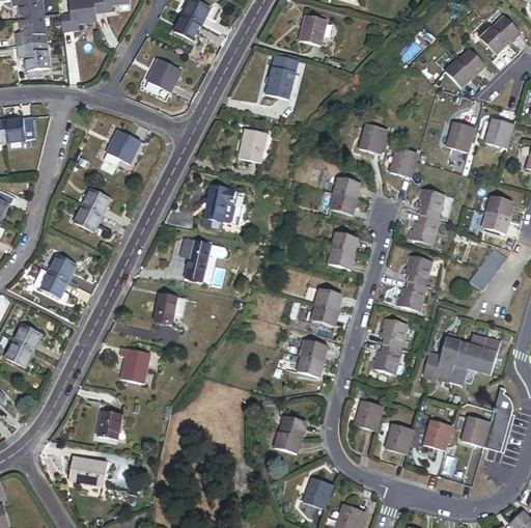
[(44,15),(42,0),(10,0),(11,5),(19,4),(21,17),(44,15)]
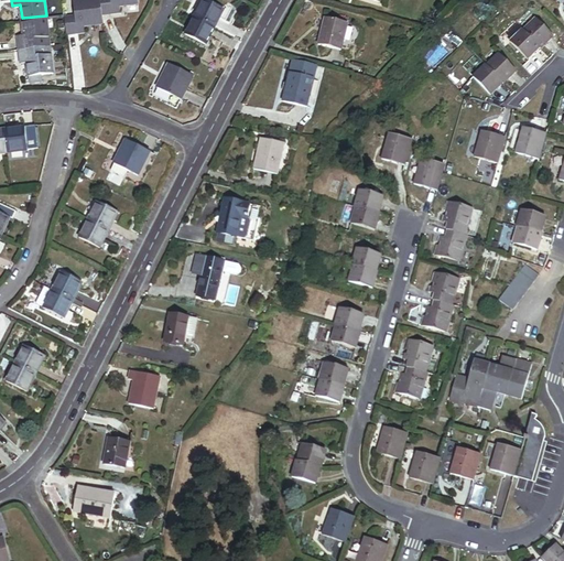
[(101,12),(99,0),(72,0),(74,13),(64,14),(66,32),(84,31),(83,23),(102,21),(101,12)]
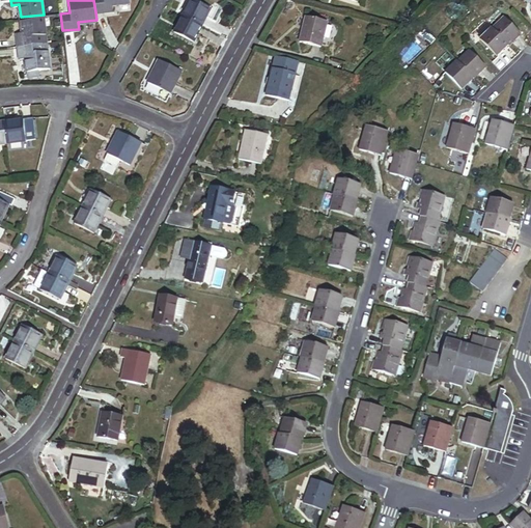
[(130,1),(130,0),(93,0),(95,11),(112,9),(111,3),(130,1)]
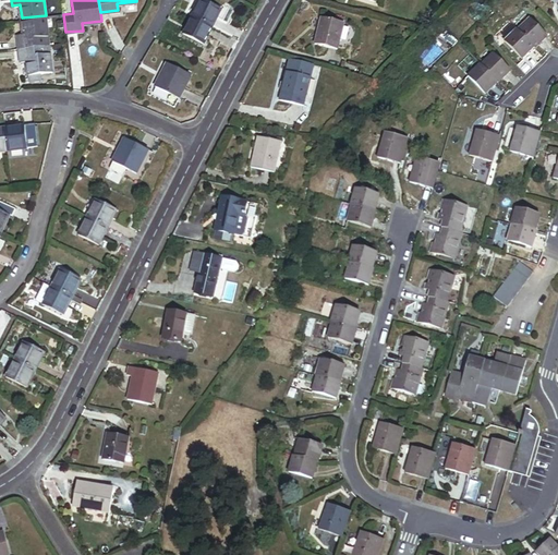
[(211,24),(220,7),(207,0),(198,0),(192,13),(211,24)]
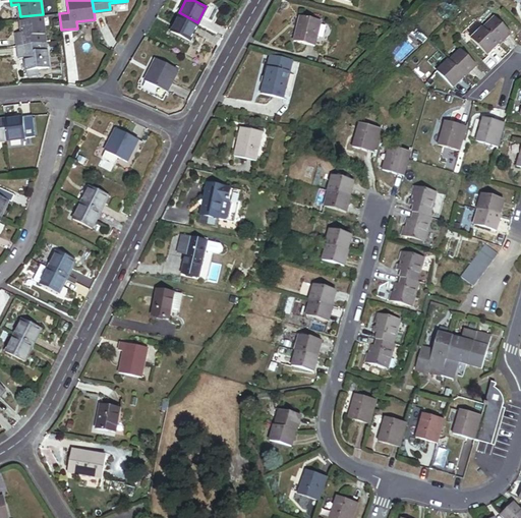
[(189,39),(197,22),(179,12),(170,30),(189,39)]
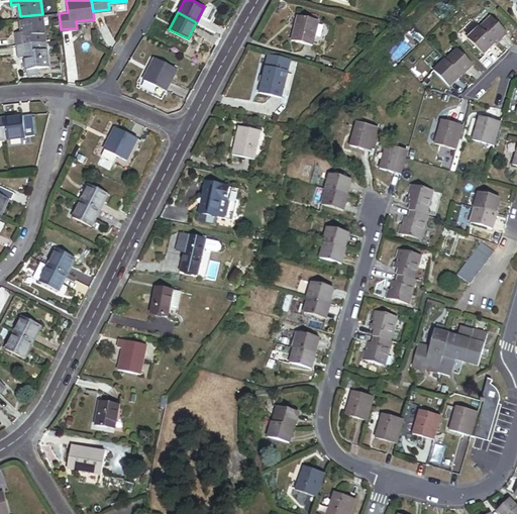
[(44,32),(42,14),(20,16),(21,29),(14,30),(16,43),(41,40),(41,32),(44,32)]
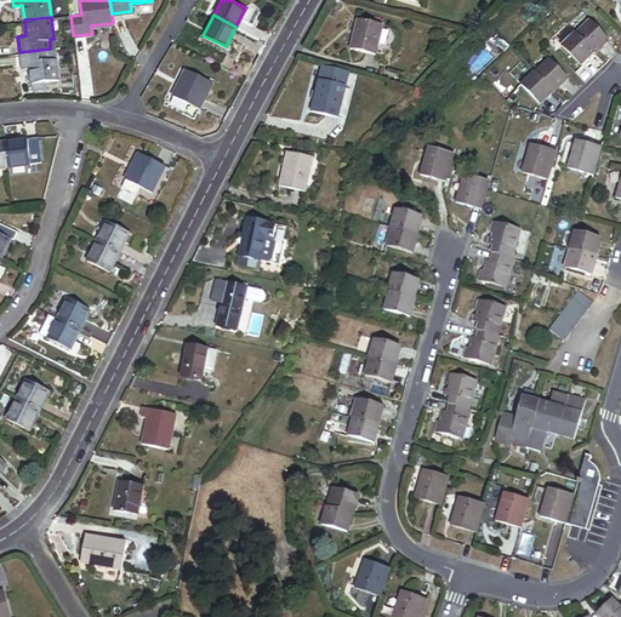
[(382,23),(358,17),(349,46),(374,52),(382,23)]
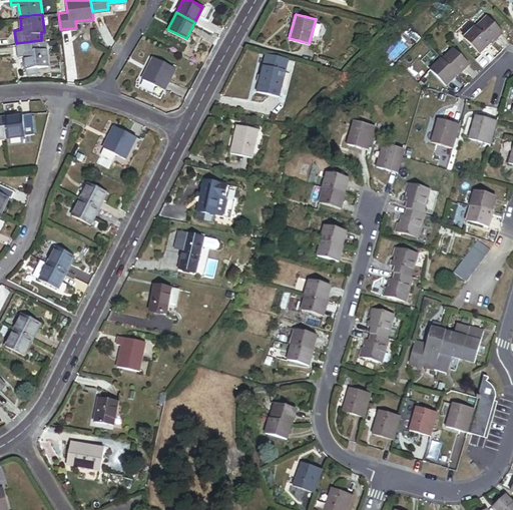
[(486,16),(476,26),(490,40),(492,42),(502,31),(486,16)]
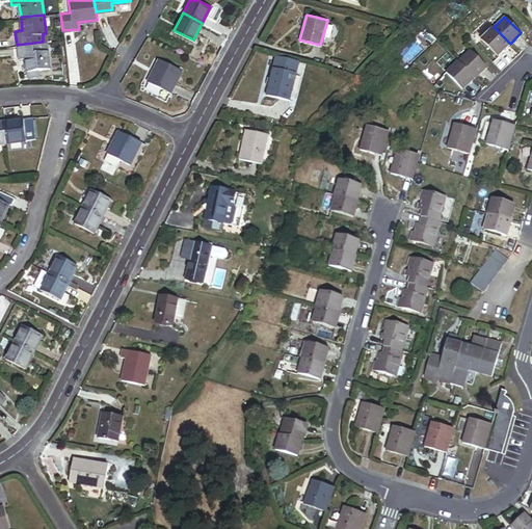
[(498,52),(508,42),(494,27),(493,26),(482,36),(498,52)]
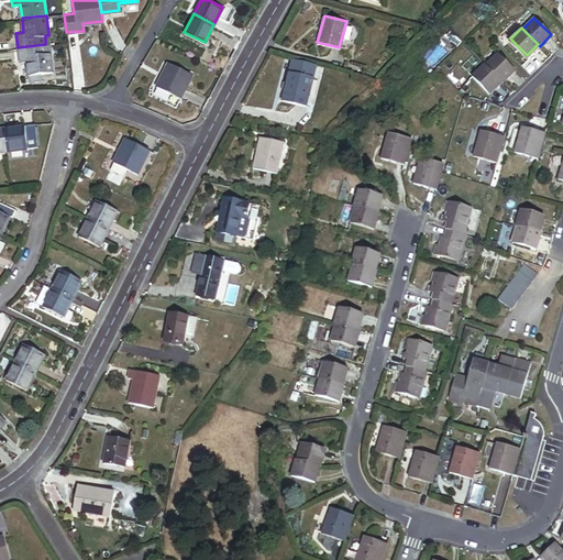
[(53,72),(51,52),(46,52),(45,44),(18,47),(19,61),(26,61),(29,81),(42,79),(42,73),(53,72)]
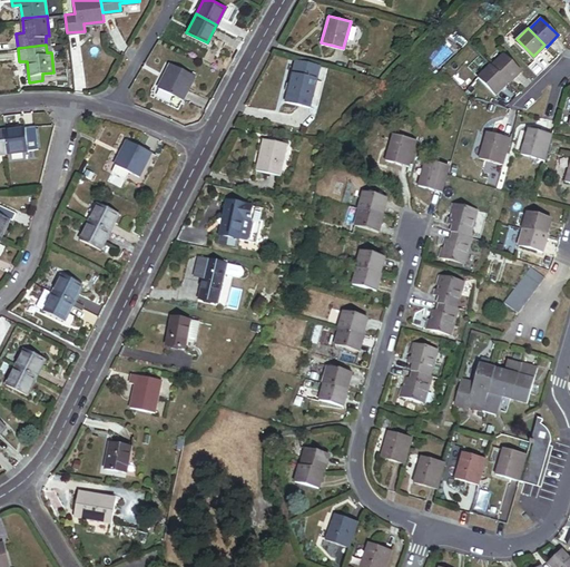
[(503,52),(492,65),(508,79),(510,81),(521,69),(503,52)]
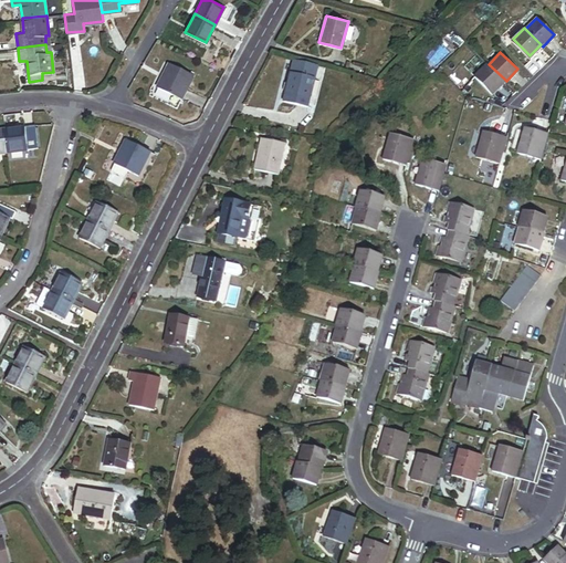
[(294,59),(291,71),(314,77),(317,65),(294,59)]
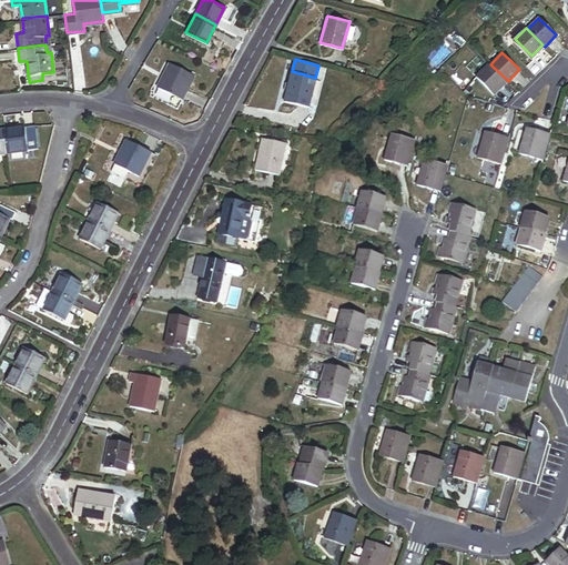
[(194,73),(170,61),(159,86),(182,98),(194,73)]
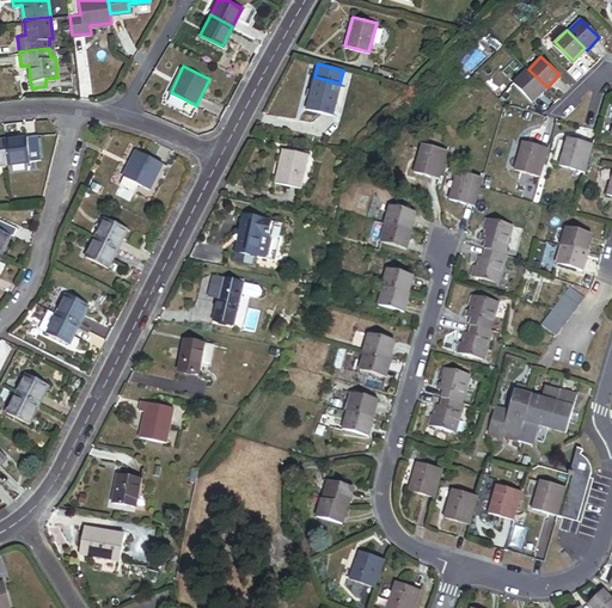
[(534,97),(545,85),(528,69),(527,67),(515,79),(534,97)]
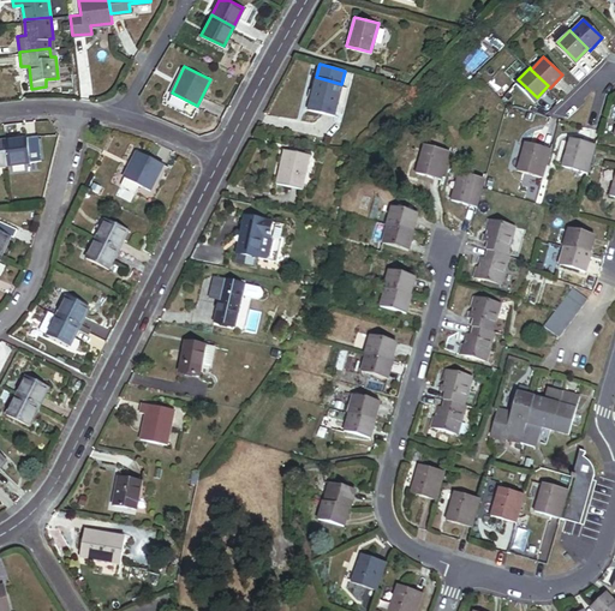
[(341,84),(316,77),(308,108),(334,114),(341,84)]
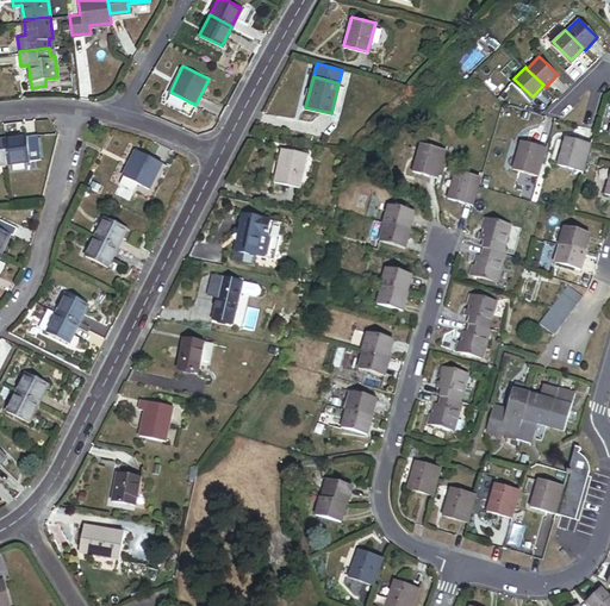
[(558,160),(583,167),(591,138),(566,131),(564,141),(566,142),(564,148),(561,147),(558,160)]
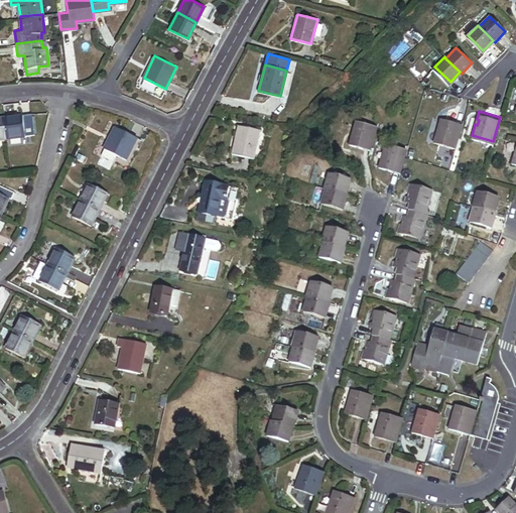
[(32,134),(30,116),(23,116),(22,114),(3,116),(6,137),(32,134)]
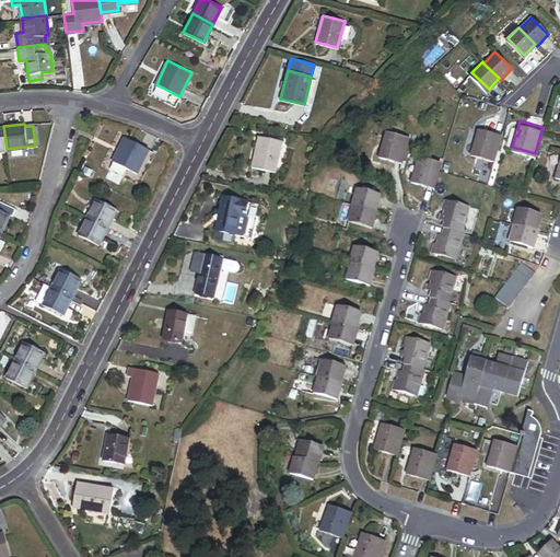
[(401,157),(409,131),(384,124),(381,134),(383,134),(382,140),(380,140),(376,149),(401,157)]
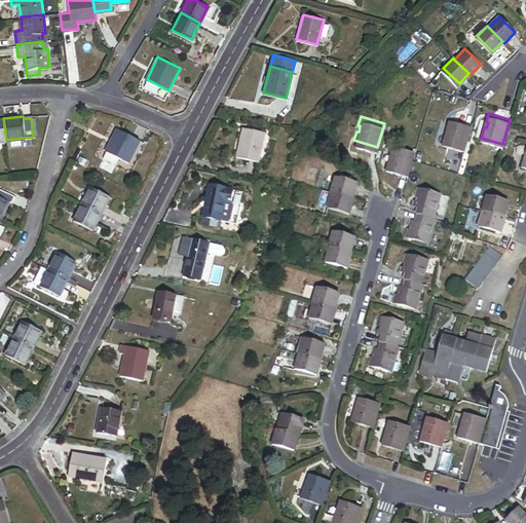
[(465,153),(473,127),(451,121),(448,132),(450,133),(448,138),(446,138),(443,147),(465,153)]
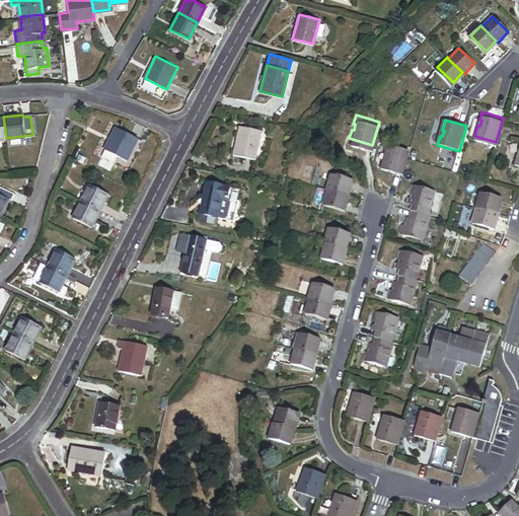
[(261,130),(240,125),(233,153),(254,157),(261,130)]
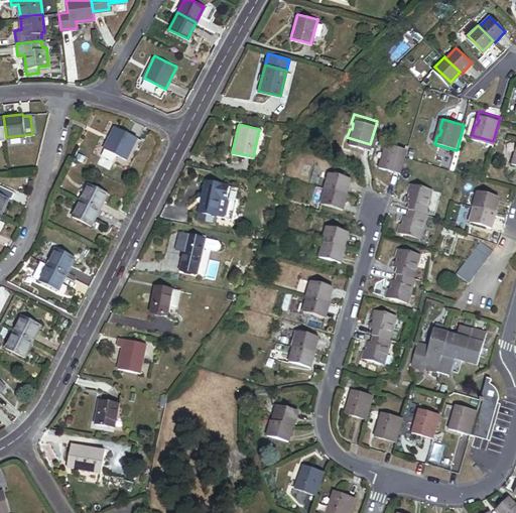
[(137,136),(115,125),(101,154),(113,160),(116,153),(126,158),(137,136)]
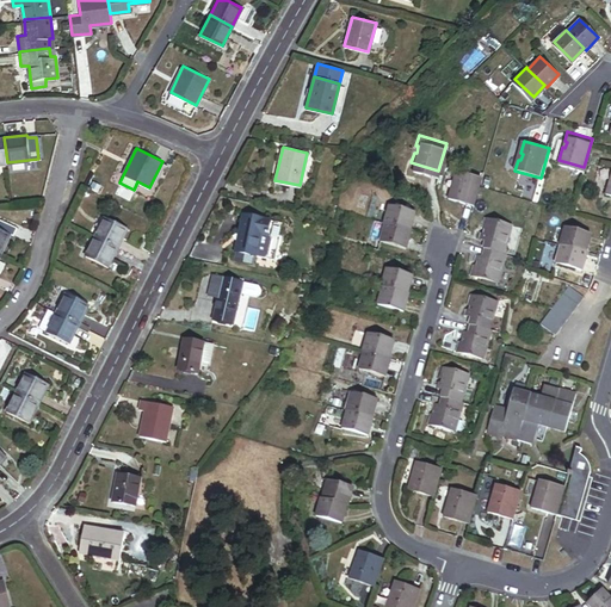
[(445,194),(470,203),(479,174),(454,166),(450,177),(452,178),(450,184),(449,184),(445,194)]
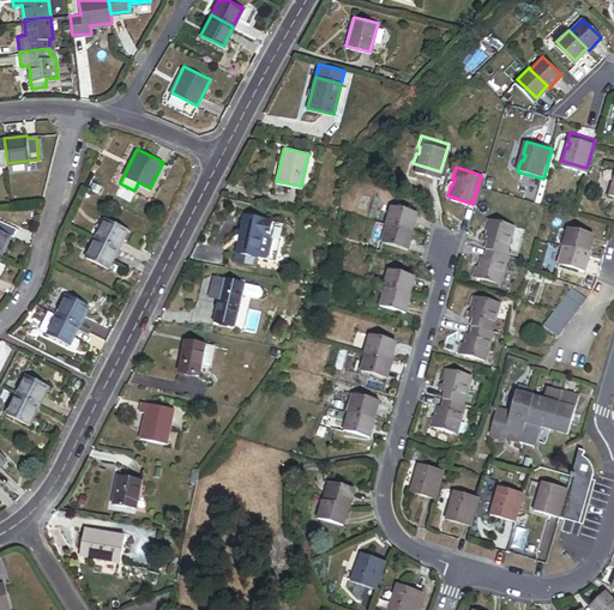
[(384,213),(381,221),(384,222),(408,228),(413,213),(386,205),(381,204),(379,211),(384,213)]
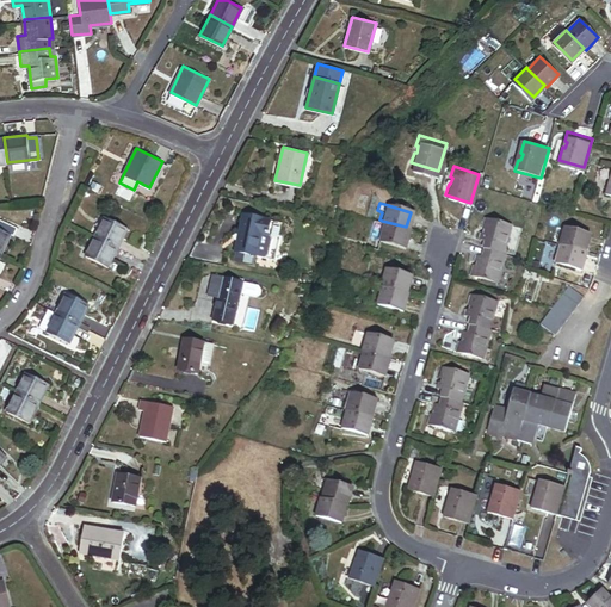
[(486,243),(504,248),(512,218),(487,210),(483,221),(486,222),(485,227),(482,227),(480,235),(486,236),(483,242),(486,243)]
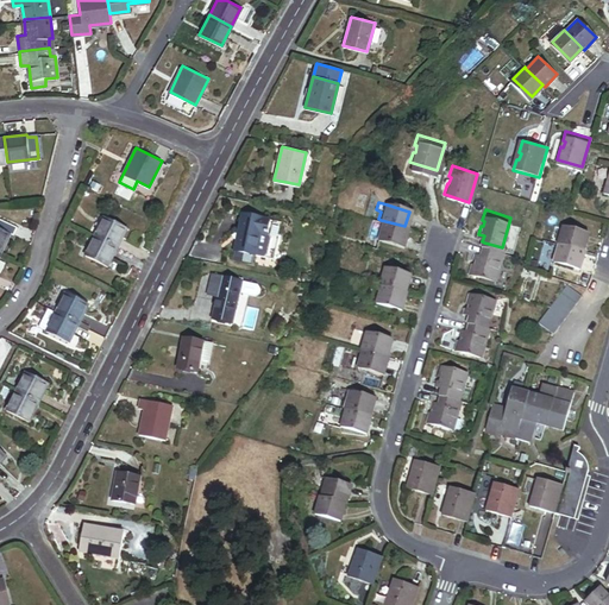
[(270,219),(243,213),(234,249),(243,251),(255,253),(259,231),(267,233),(270,219)]
